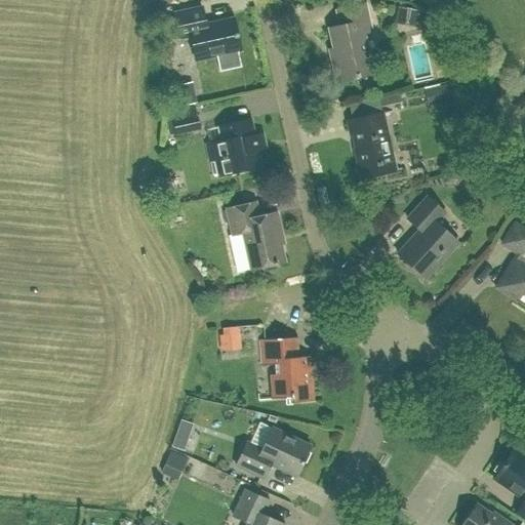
[(337,82),(371,75),(363,36),(370,35),(364,5),(338,11),(341,27),(329,29),(336,61),(332,62),(337,82)]
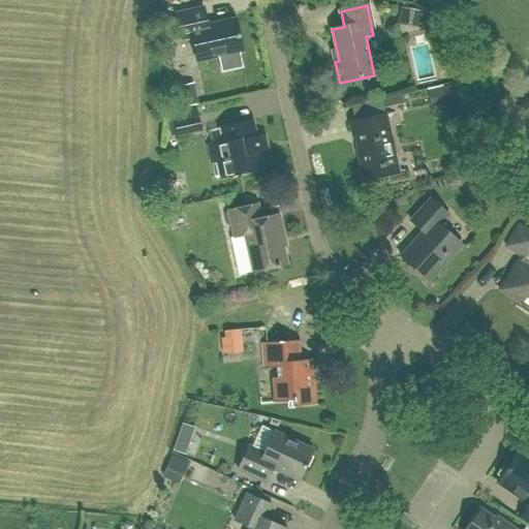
[(419,22),(422,10),(400,6),(399,19),(419,22)]
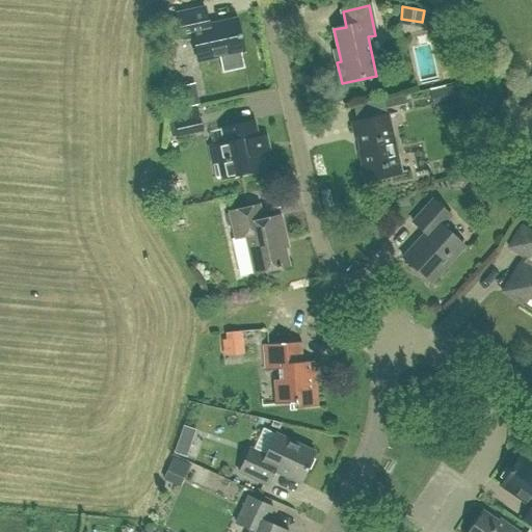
[(197,60),(218,56),(221,73),(243,69),(240,52),(241,51),(238,37),(240,37),(236,20),(208,26),(204,8),(176,15),(182,40),(192,36),(197,60)]
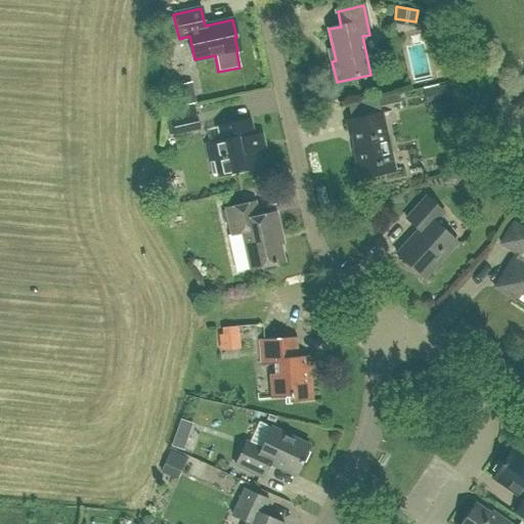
[(397,93),(376,97),(378,106),(399,102),(397,93)]
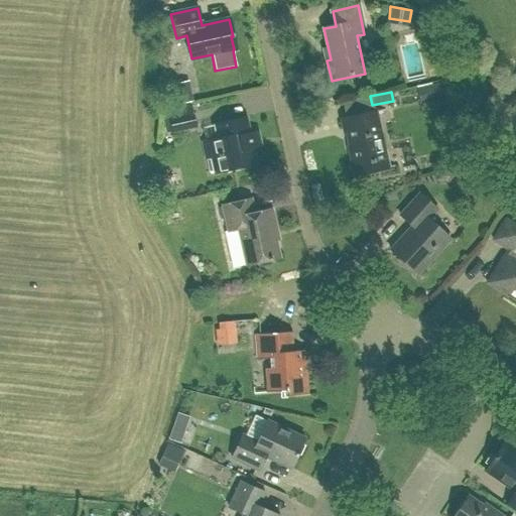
[(190,105),(167,110),(169,118),(192,113),(190,105)]
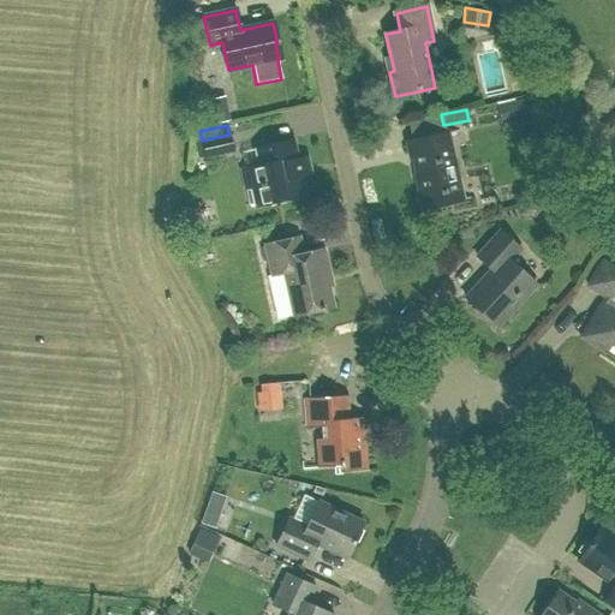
[(464,199),(448,132),(405,142),(412,175),(413,175),(422,209),(464,199)]
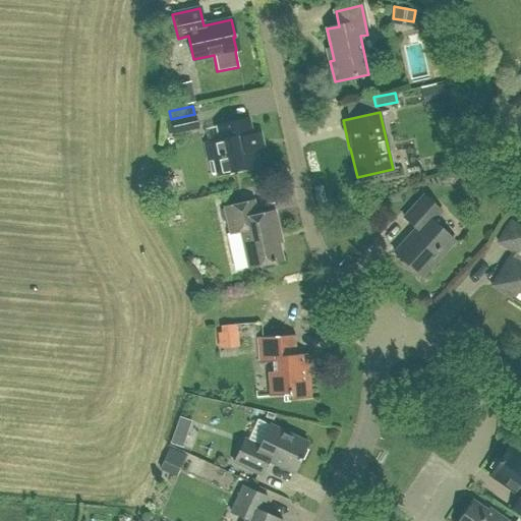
[(174,135),(198,130),(194,114),(171,119),(165,121),(168,134),(173,133),(174,135)]
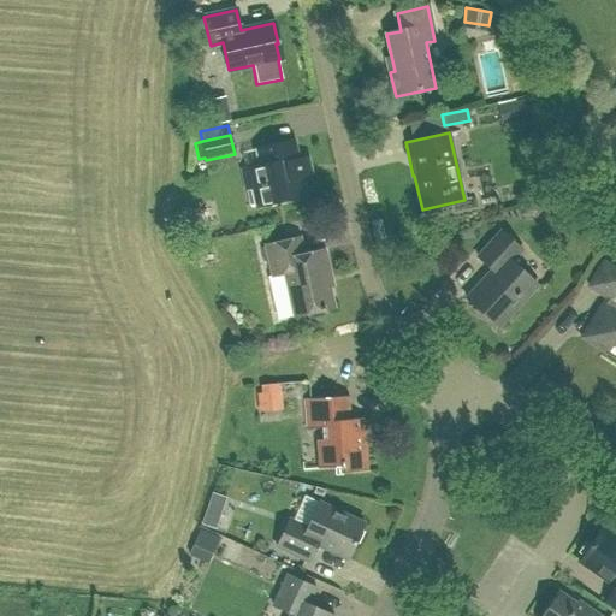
[(250,207),(304,195),(292,141),(255,149),(259,166),(242,170),(250,207)]
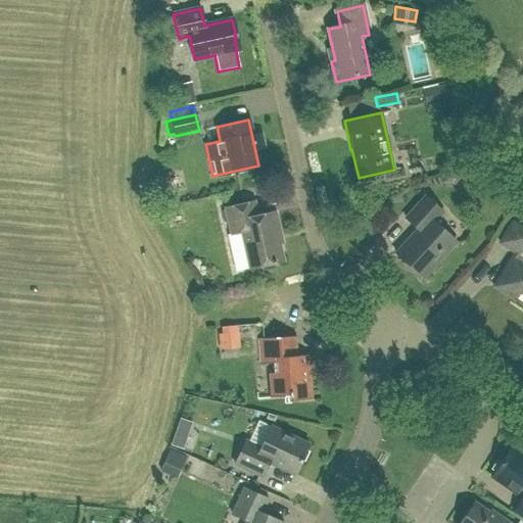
[(424,279),(457,243),(434,223),(443,214),(424,196),(405,218),(417,229),(395,252),(424,279)]
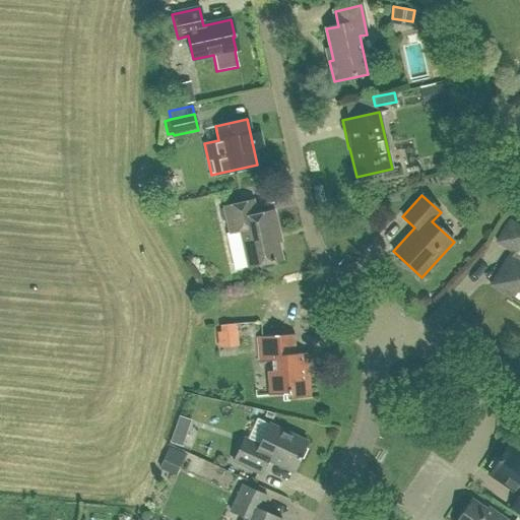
[(255,215),(252,201),(224,207),(230,233),(240,231),(249,267),(281,260),(275,234),(278,233),(273,211),(255,215)]
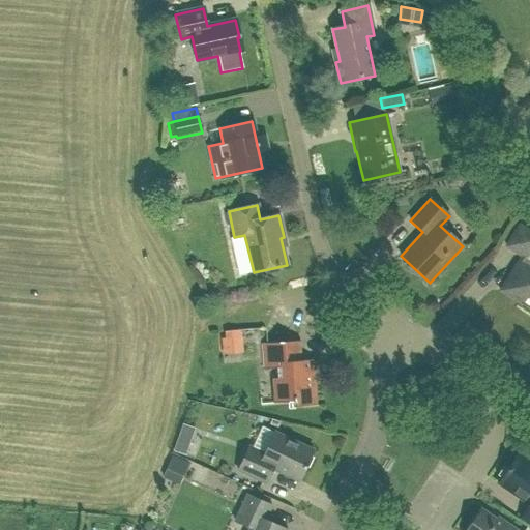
[(529,232),(520,226),(506,246),(522,257),(499,291),(529,310),(529,232)]
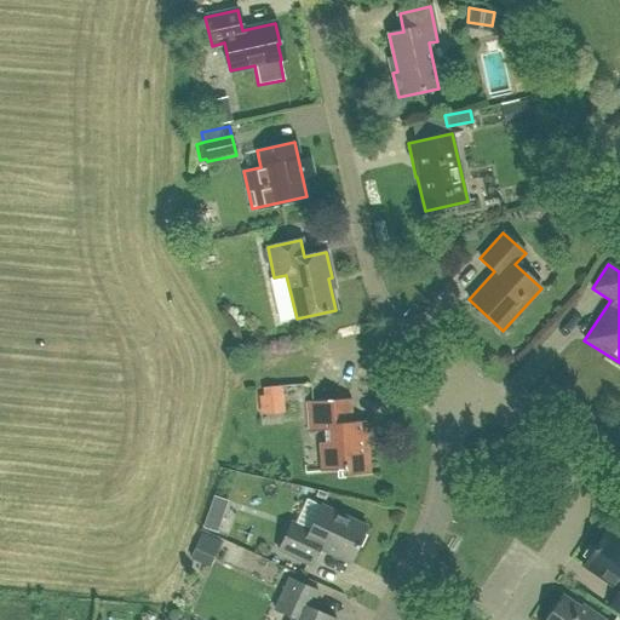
[(282,386),(263,388),(264,412),(283,411),(282,386)]
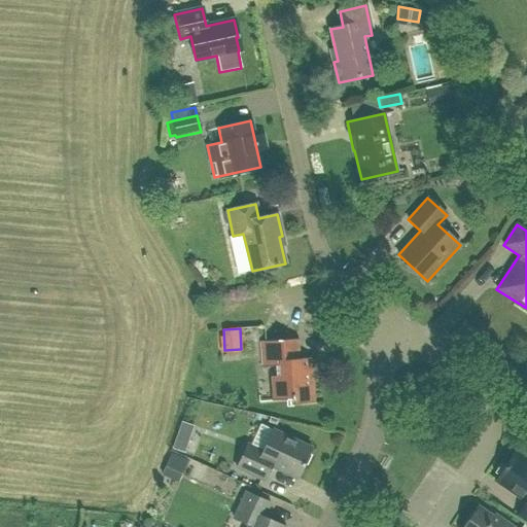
[(300,358),(299,339),(259,342),(260,366),(275,365),(277,400),(290,399),(291,405),(315,402),(312,357),(300,358)]
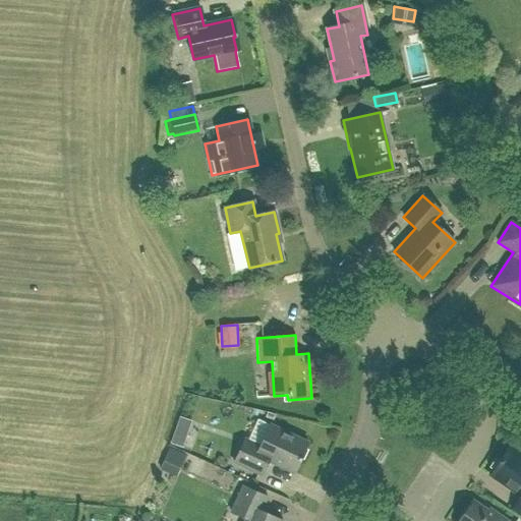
[(293,473),(307,443),(269,424),(258,446),(244,439),(233,462),(261,475),(268,461),(293,473)]
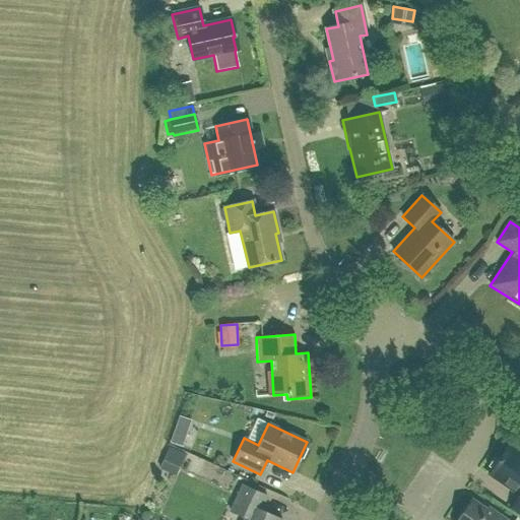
[(174,430),(170,443),(182,447),(186,434),(174,430)]
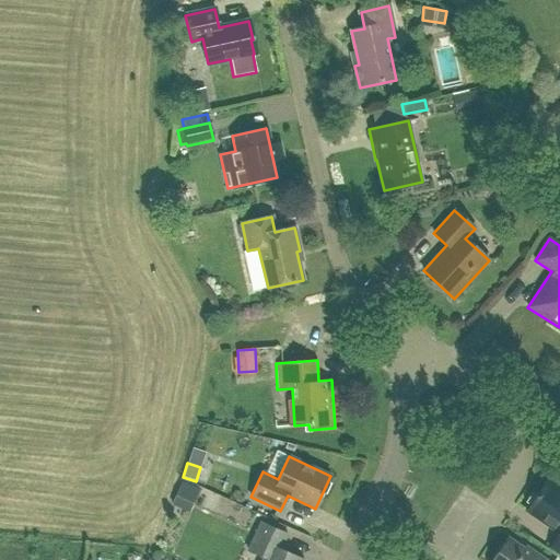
[(559,553),(559,488),(547,480),(526,511),(559,533),(550,547),(559,553)]
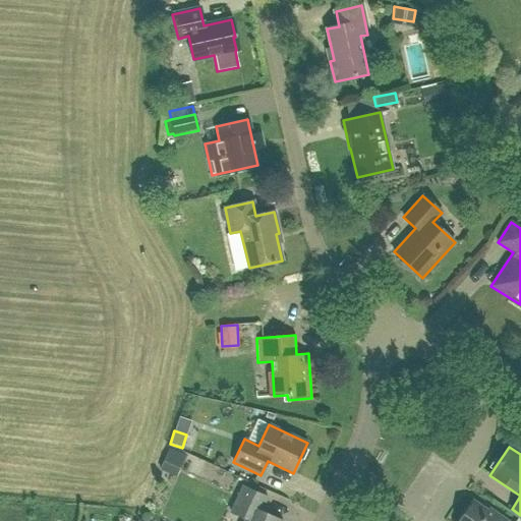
[(169,448),(162,461),(178,469),(185,455),(169,448)]
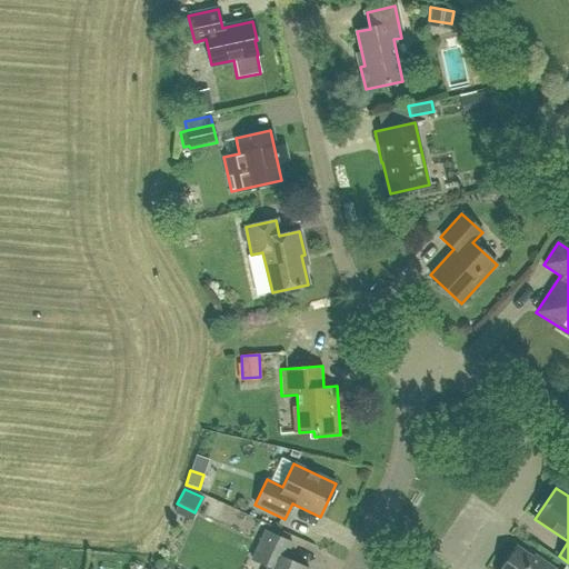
[(308,568),(285,558),(291,542),(265,531),(252,559),(268,567),(266,568),(308,568)]
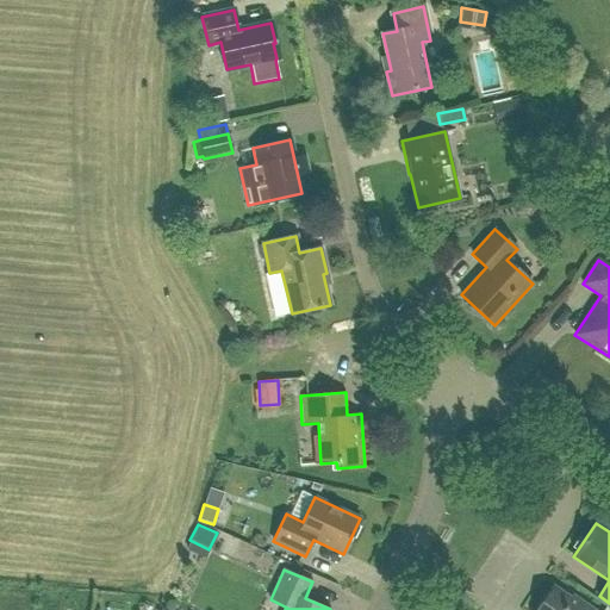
[(592,609),(572,596),(570,598),(553,586),(536,609),(592,609)]
